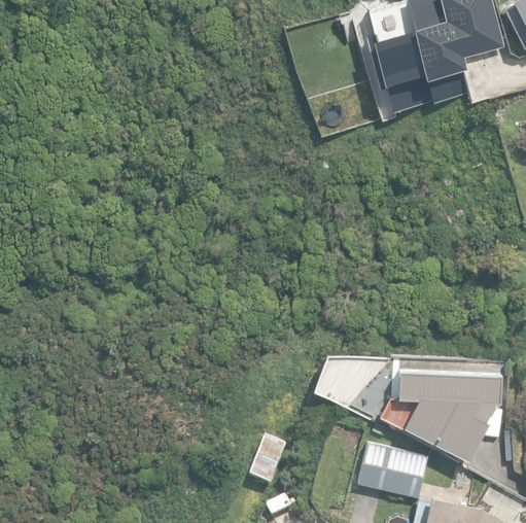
[(490,0),(396,0),(338,16),(364,117),(467,91),(458,58),(502,46),(490,0)]
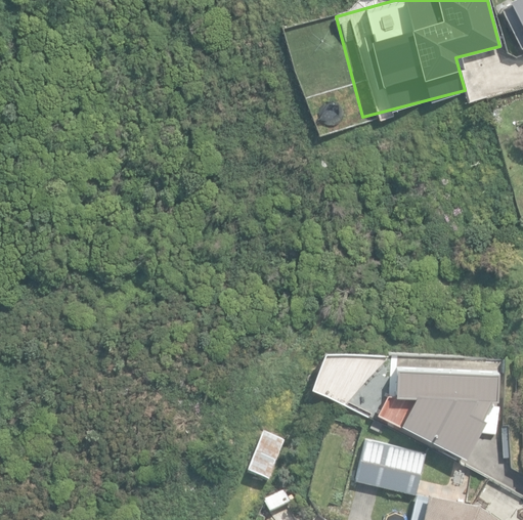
[(522,0),(512,5),(522,28),(522,0)]
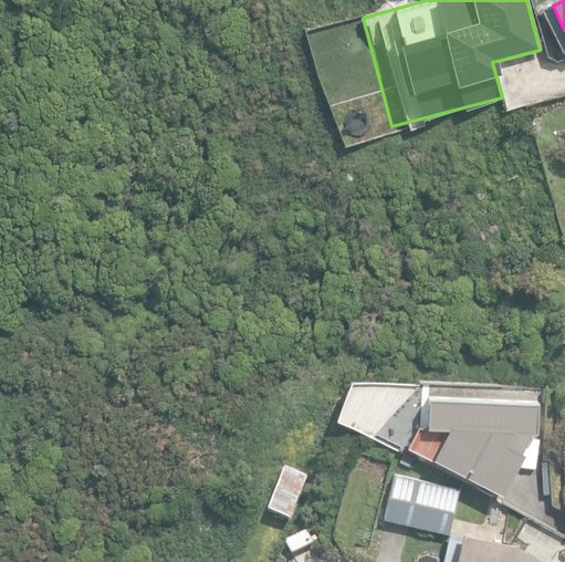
[(536,435),(539,405),(430,399),(428,429),(452,430),(436,461),(501,495),(532,435),(536,435)]
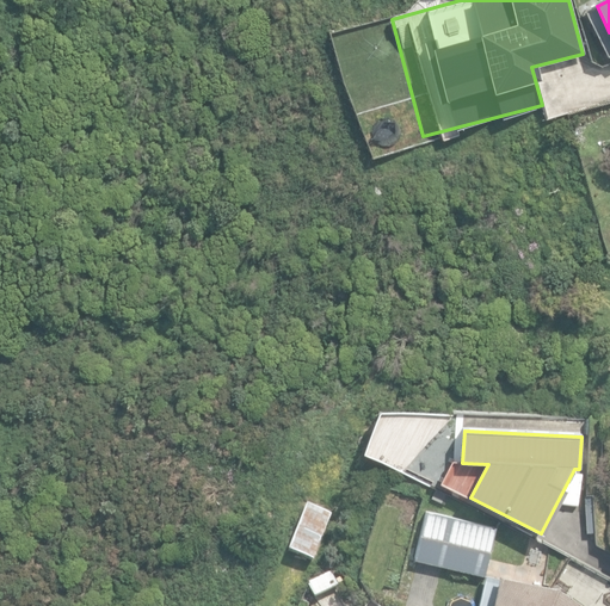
[(290,555),(315,564),(333,519),(308,509),(290,555)]
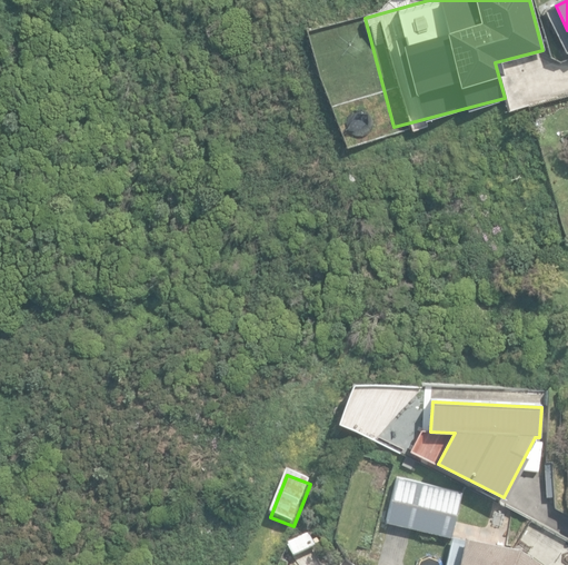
[(387,524),(451,539),(462,494),(397,478),(387,524)]
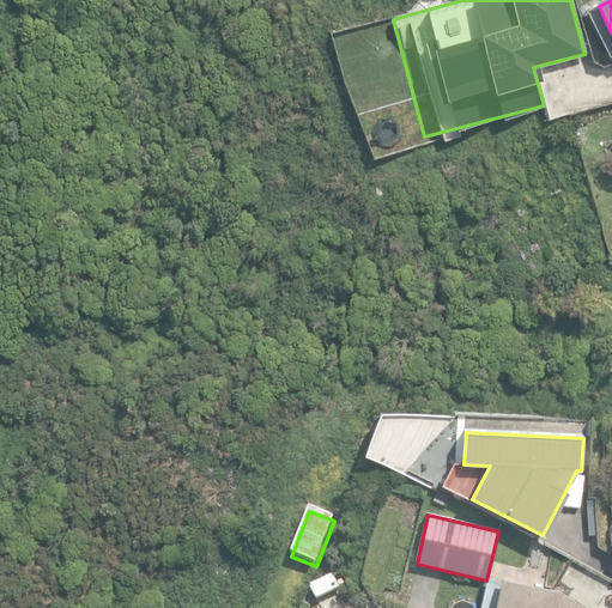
[(331,576),(310,588),(320,605),(340,593),(331,576)]
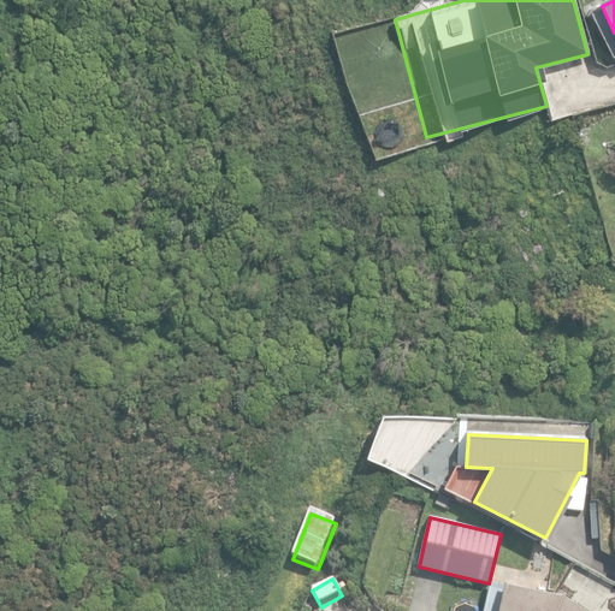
[(584,610),(563,597),(504,583),(498,610),(584,610)]
